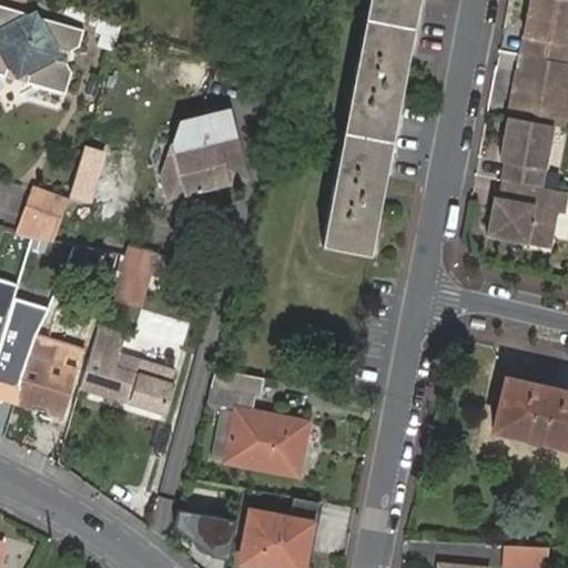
[(371,0),(323,239),(372,247),(421,0),(371,0)]
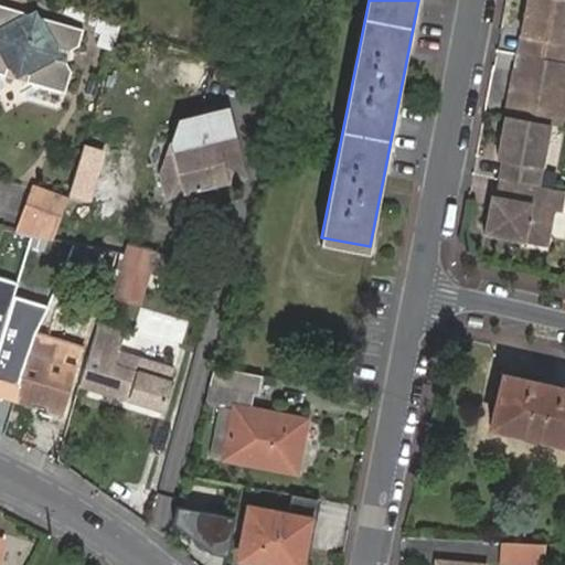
[(564,0),(530,0),(520,54),(526,55),(555,61),(564,62),(564,0)]
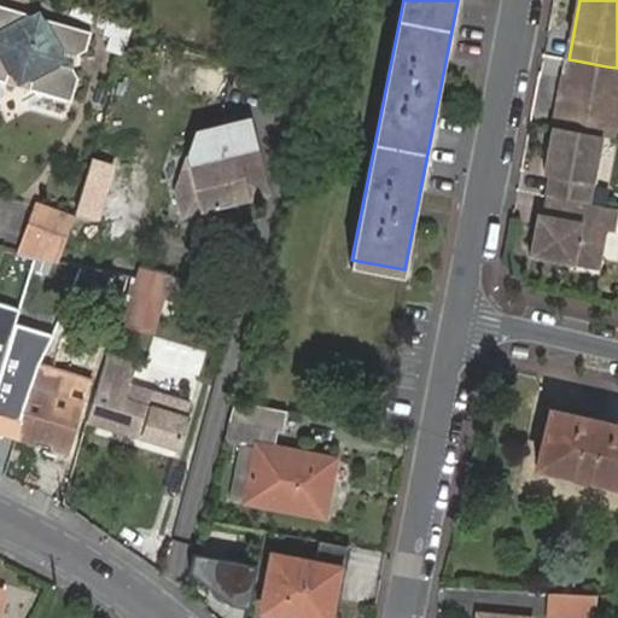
[(0,80),(6,81),(10,66),(33,74),(29,87),(70,99),(77,74),(74,64),(56,59),(59,47),(76,52),(86,45),(91,28),(46,16),(39,22),(31,18),(25,11),(0,3),(0,30),(1,31),(0,35),(0,80)]
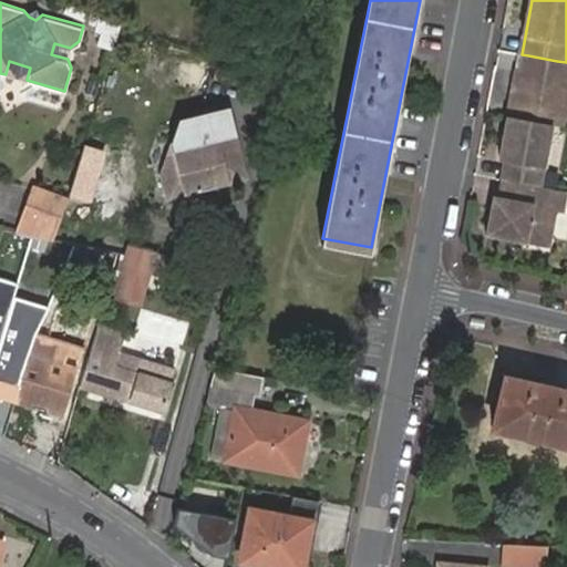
[(102,14),(70,3),(68,13),(99,23),(102,14)]
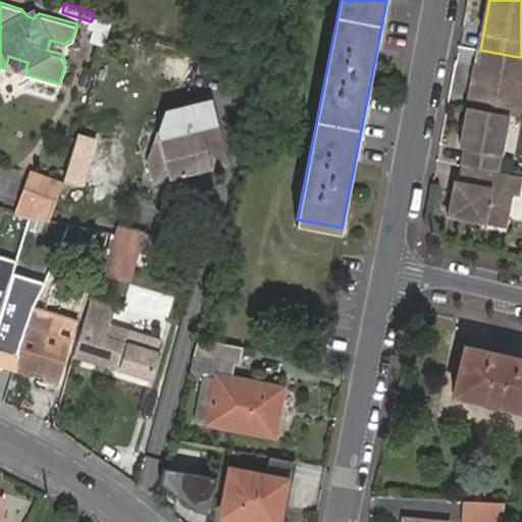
[(105,45),(114,19),(94,13),(91,21),(89,28),(93,29),(90,41),(105,45)]
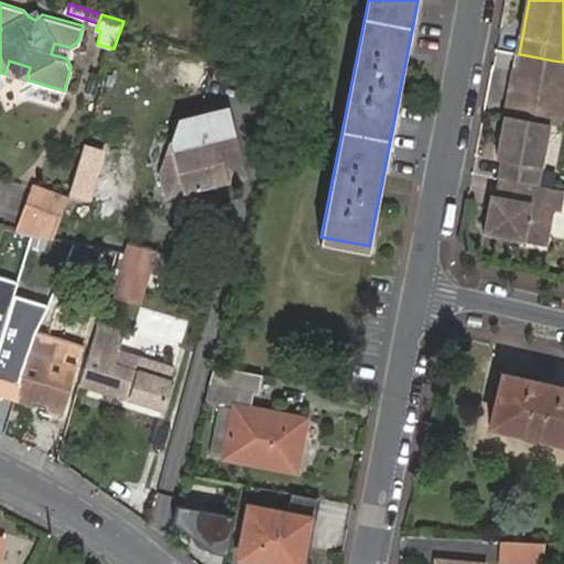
[(563,127),(563,125),(563,62),(554,61),(525,55),(522,73),(517,72),(508,116),(552,125),(563,127)]
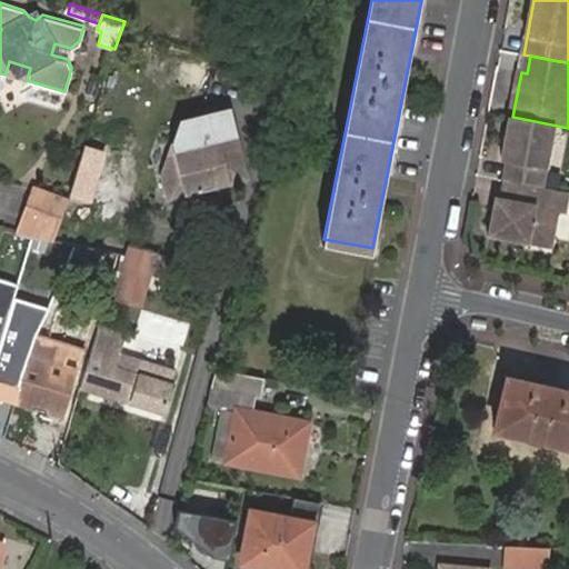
[(230,103),(202,111),(196,133),(196,137),(198,137),(242,148),(230,103)]
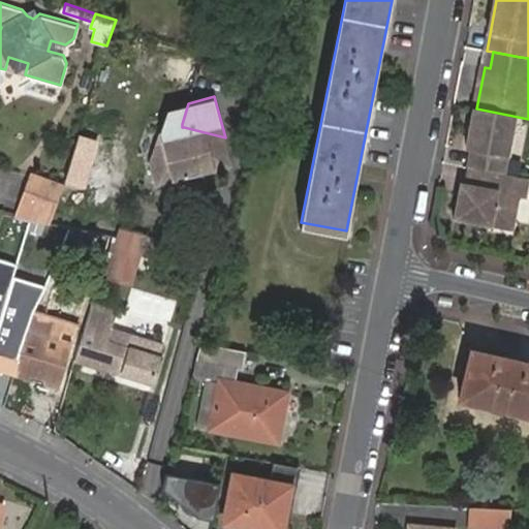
[(182,124),(188,103),(182,104),(183,112),(162,117),(160,127),(162,131),(164,135),(161,137),(157,139),(152,160),(159,184),(190,175),(189,167),(198,164),(201,172),(232,163),(225,137),(184,127),(182,127),(182,124)]
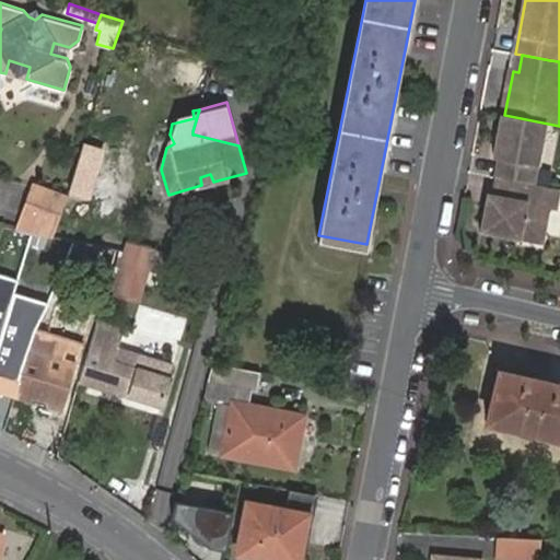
[(503,159),(501,177),(537,184),(548,124),(504,115),(498,158),(503,159)]
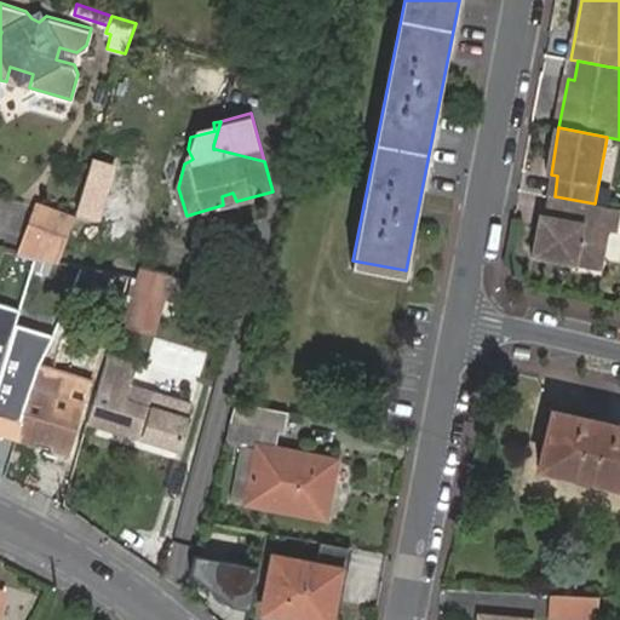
[(224,205),(236,201),(233,193),(222,196),(224,205)]
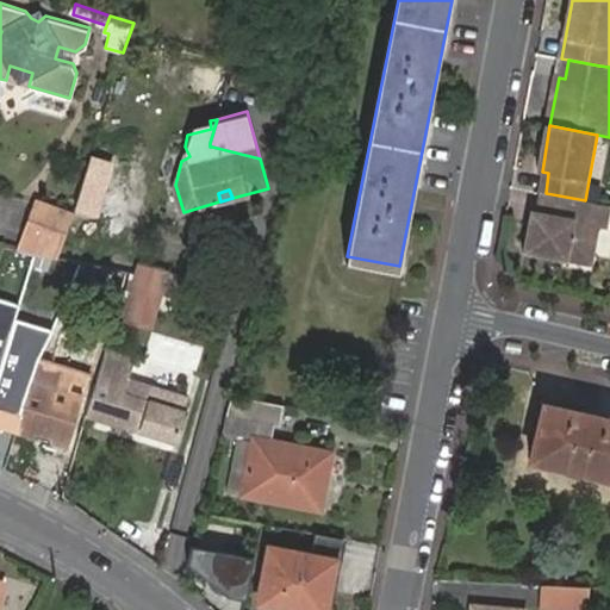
[(609,224),(609,205),(585,200),(546,193),(541,216),(551,218),(549,226),(534,223),(529,253),(601,266),(608,225),(609,224)]
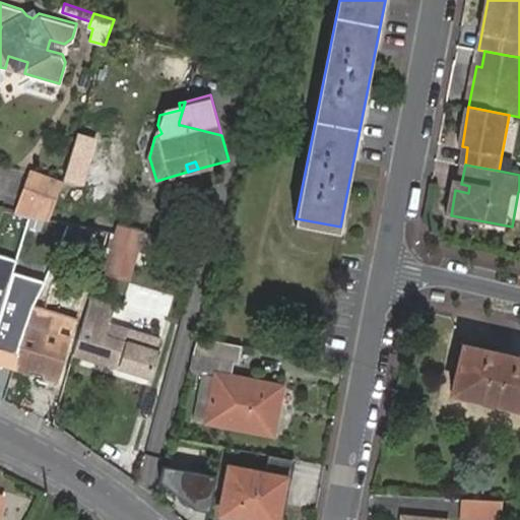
[(469,186),(461,184),(455,183),(453,183),(453,188),(453,190),(455,190),(468,193),(469,186)]
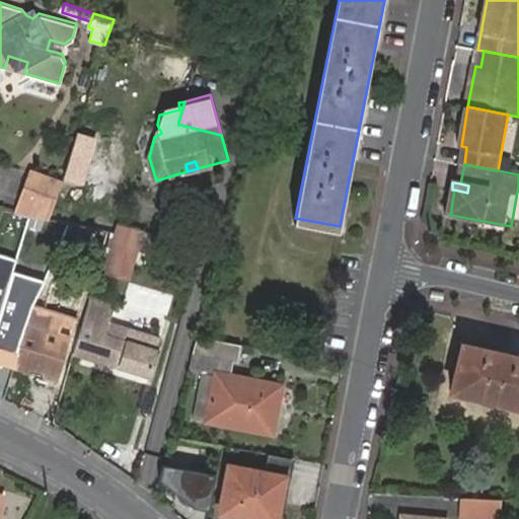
[(30,214),(49,218),(57,192),(31,183),(20,212),(30,214)]
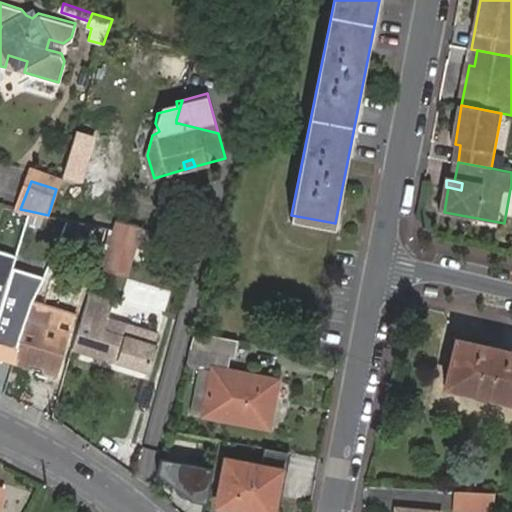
[(115,230),(157,241),(160,234),(118,221),(115,230)]
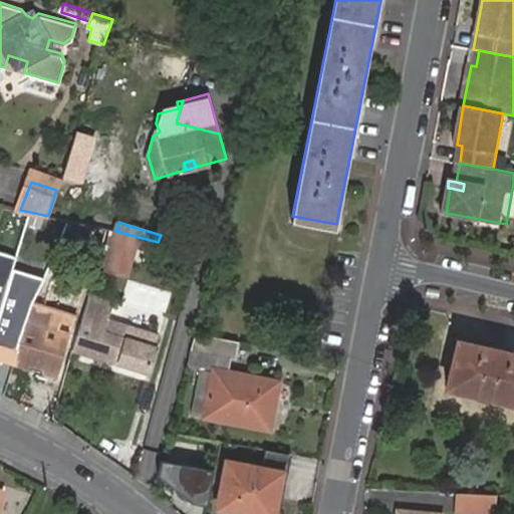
[(156,252),(158,242),(115,231),(104,269),(127,275),(137,247),(156,252)]
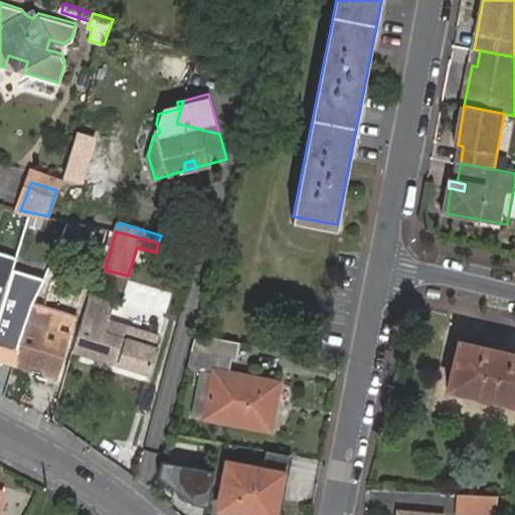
[(0,314),(0,313),(15,258),(0,252),(0,314)]
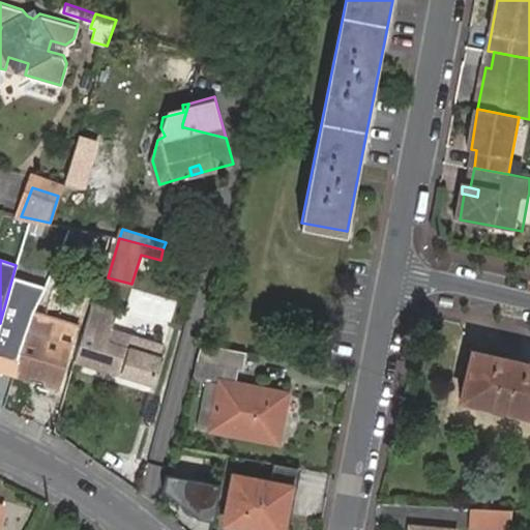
[(28,330),(13,374),(61,388),(74,344),(62,340),(64,330),(77,333),(87,299),(54,291),(46,318),(33,314),(28,330)]
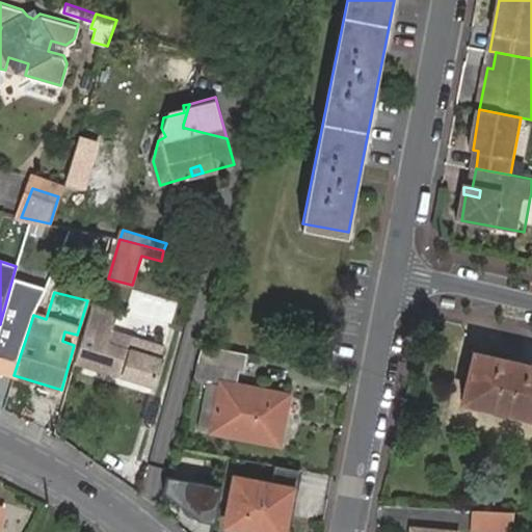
[(165,347),(116,330),(122,312),(98,303),(78,362),(153,386),(161,360),(165,347)]
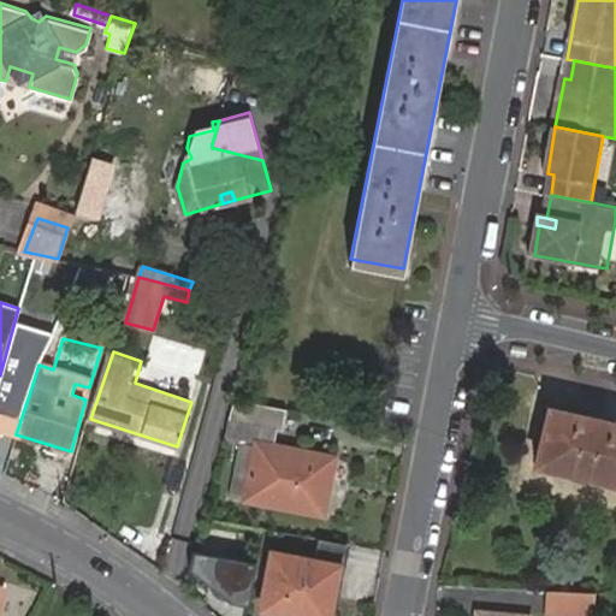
[(0,375),(0,430),(16,434),(33,384),(19,380),(22,369),(4,363),(0,374),(0,375)]
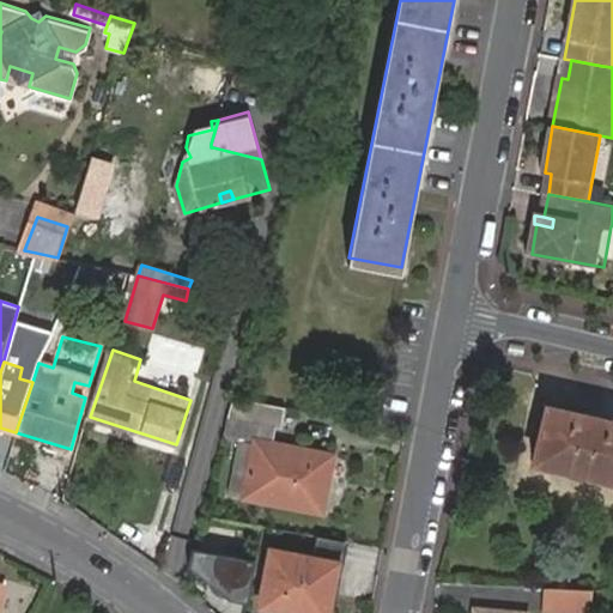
[(280,441),(289,406),(235,393),(229,413),(224,431),(248,437),(259,441),(246,492),(323,511),(337,454),(280,441)]
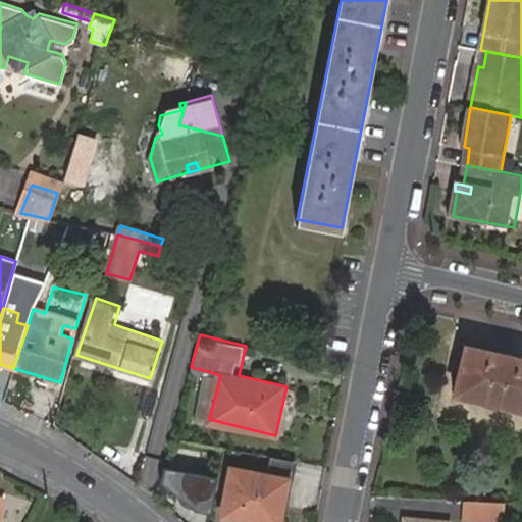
[(521,358),(467,345),(456,393),(521,409),(521,358)]
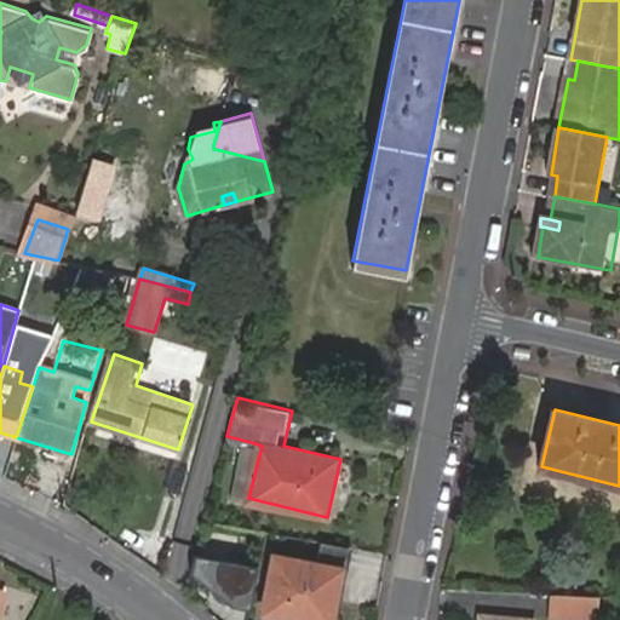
[(239,495),(248,498),(262,446),(251,442),(239,495)]
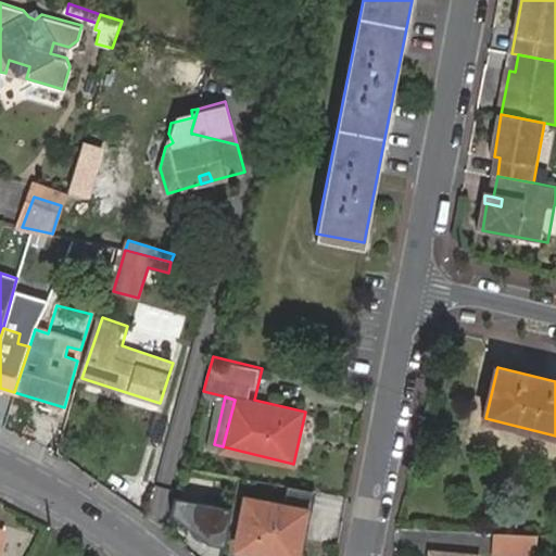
[(220,538),(229,507),(176,493),(172,509),(205,533),(220,538)]
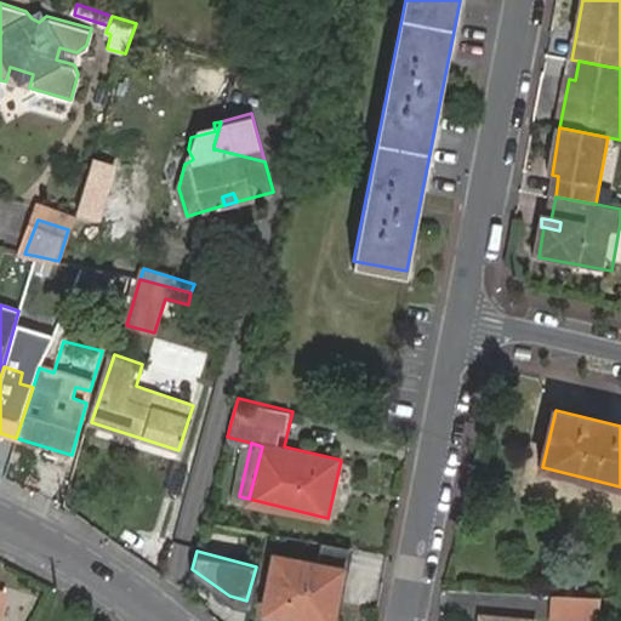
[(273,557),(261,608),(286,614),(288,607),(298,609),(296,617),(308,620),(328,620),(339,571),(273,557)]
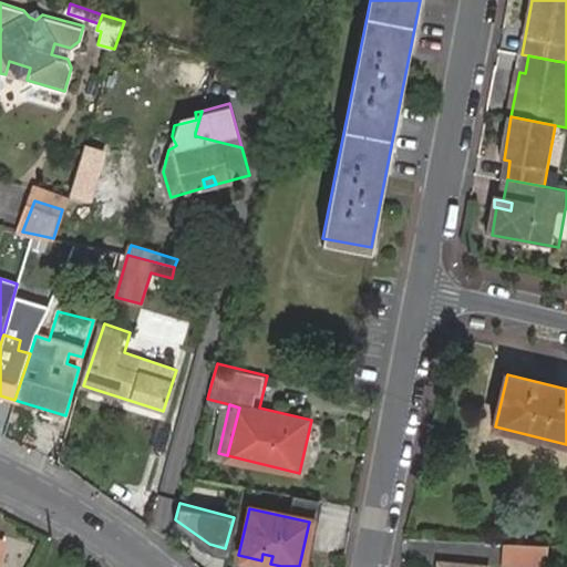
[(544,544),(506,542),(504,566),(544,566),(545,546),(544,546),(544,544)]
